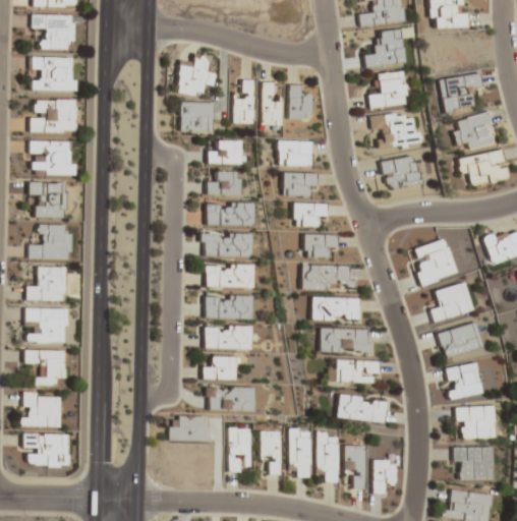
[(405,23),(403,0),(363,0),(363,1),(372,0),(374,13),(359,15),(360,27),(405,23)]
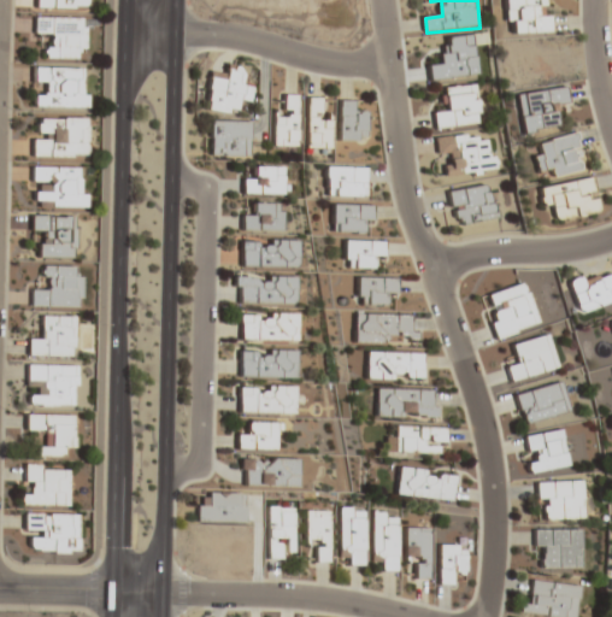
[(553,33),(552,1),(548,1),(547,0),(507,0),(507,34),(553,33)]
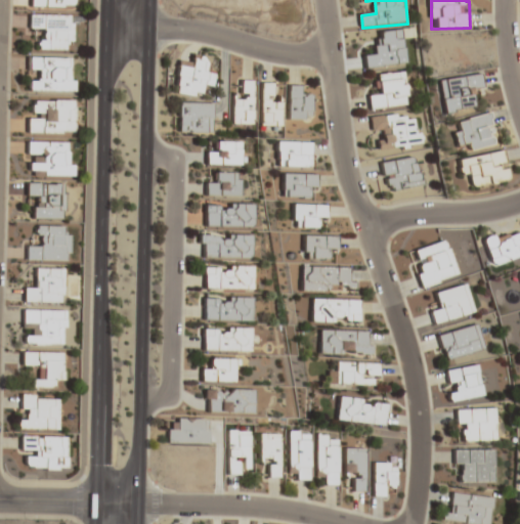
[(42,50),(76,50),(76,15),(33,15),(33,30),(42,30),(42,50)]
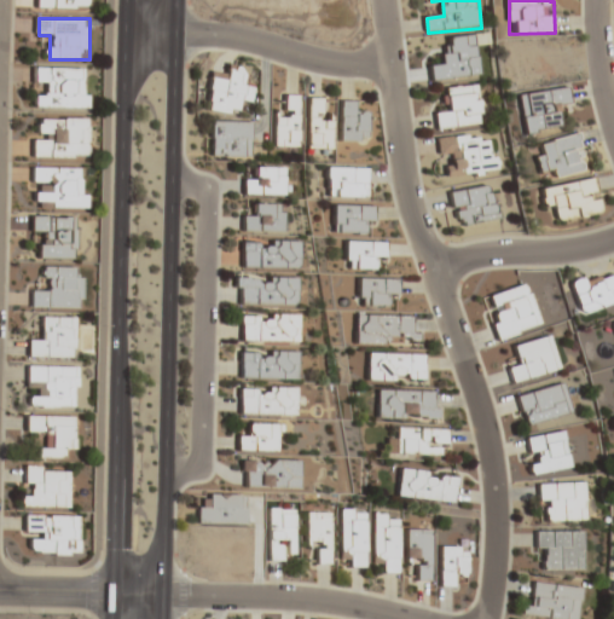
[(242,115),(249,68),(230,65),(229,74),(215,71),(209,110),(242,115)]
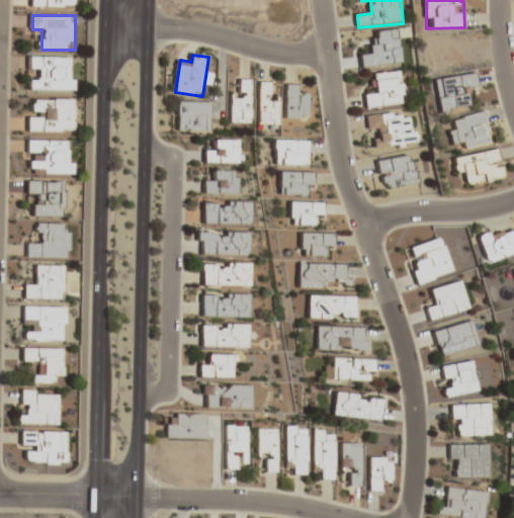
[(75,90),(76,57),(31,57),(31,68),(41,69),(41,80),(31,79),(31,90),(75,90)]
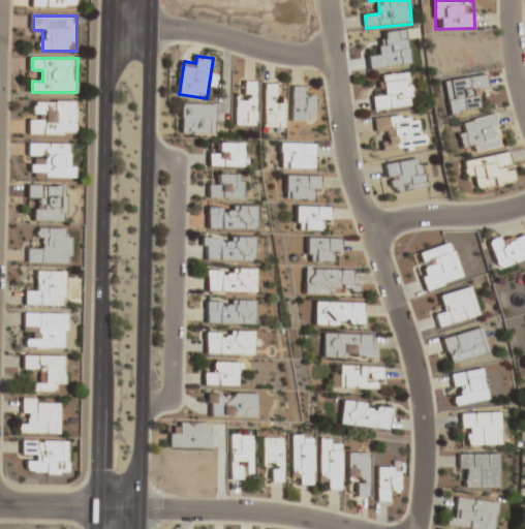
[(412,72),(382,74),(384,96),(375,97),(376,111),(417,106),(412,72)]
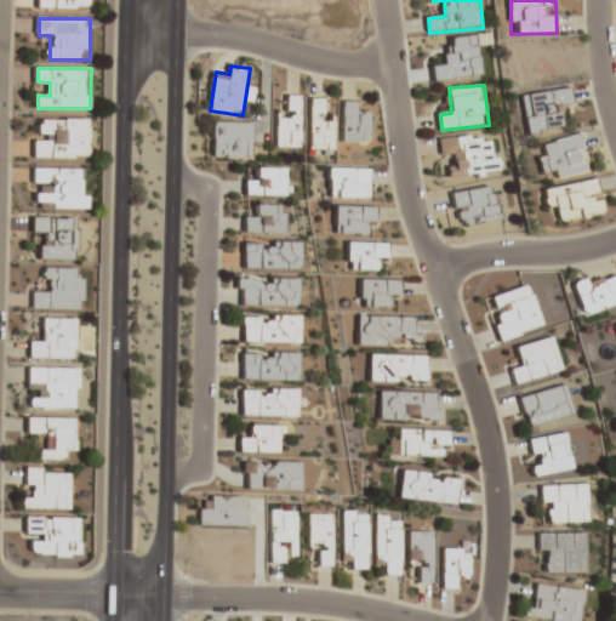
[(523,93),(528,134),(566,129),(564,104),(575,103),(572,87),(523,93)]
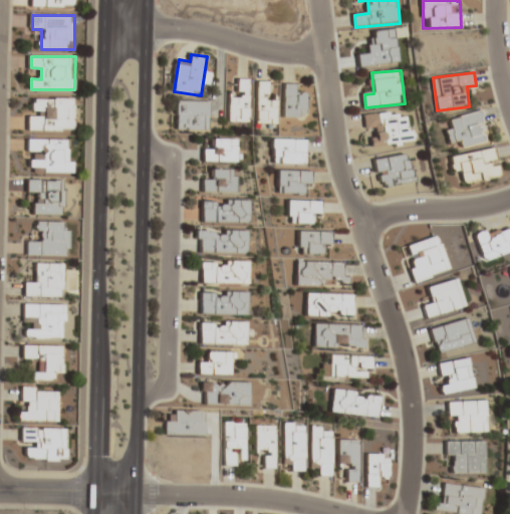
[(250,79),(240,79),(240,95),(230,95),(230,122),(250,122),(250,79)]
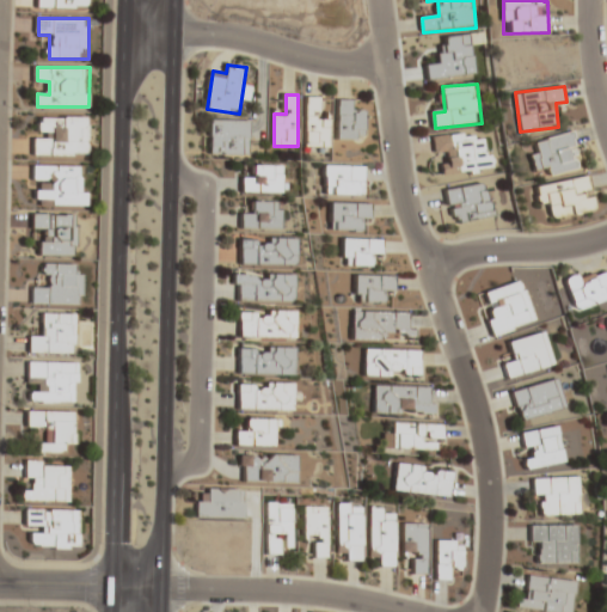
[(307,147),(331,147),(331,121),(320,121),(320,97),(307,97),(307,147)]
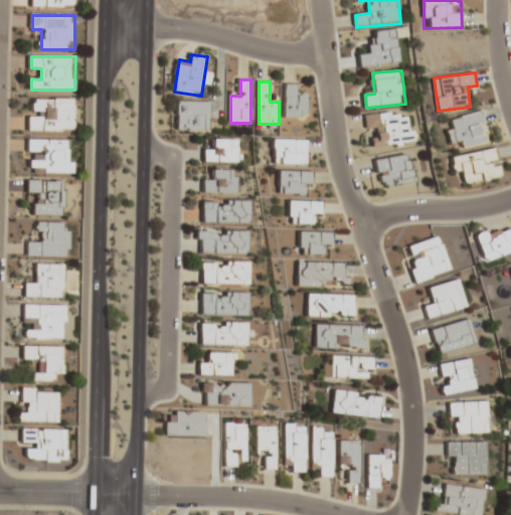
[(308,95),(297,95),(297,83),(285,83),(285,118),(308,118),(308,95)]
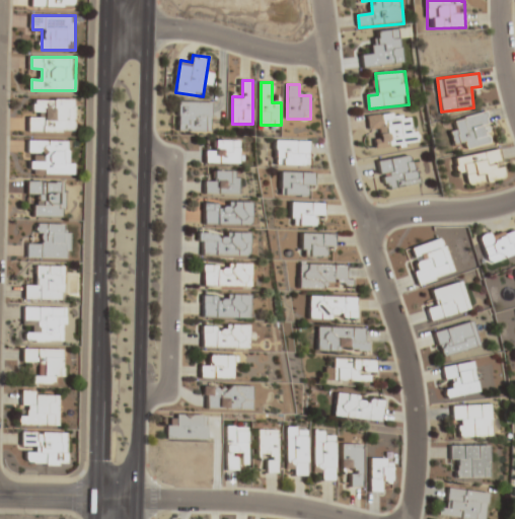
[(30,133),(75,133),(75,99),(30,99),(30,133)]
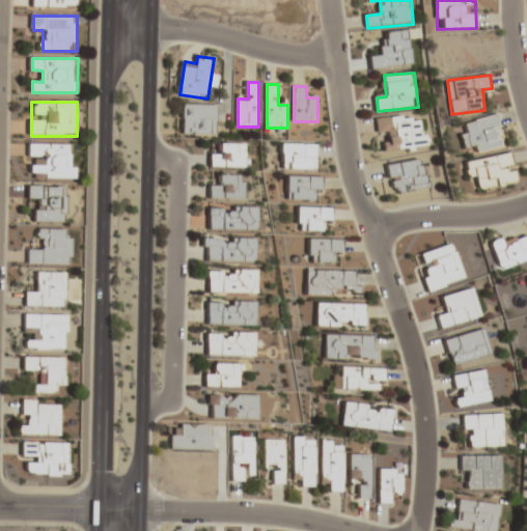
[(184,136),(218,136),(218,104),(184,104),(184,136)]
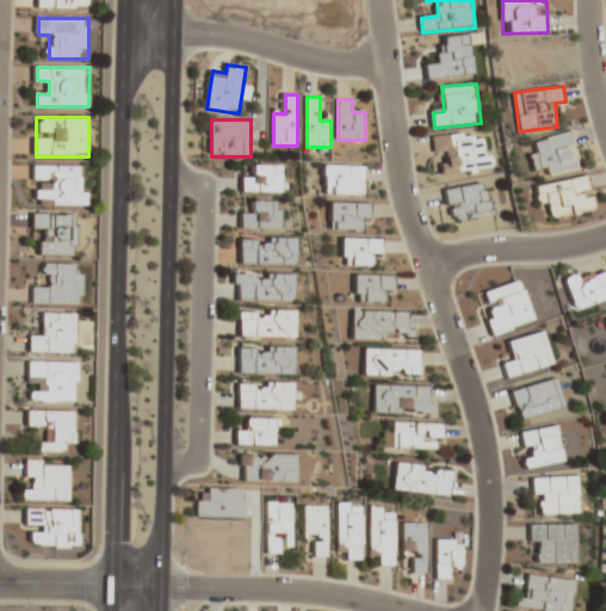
[(537,142),(540,152),(531,154),(536,170),(546,166),(550,177),(582,166),(572,131),(537,142)]
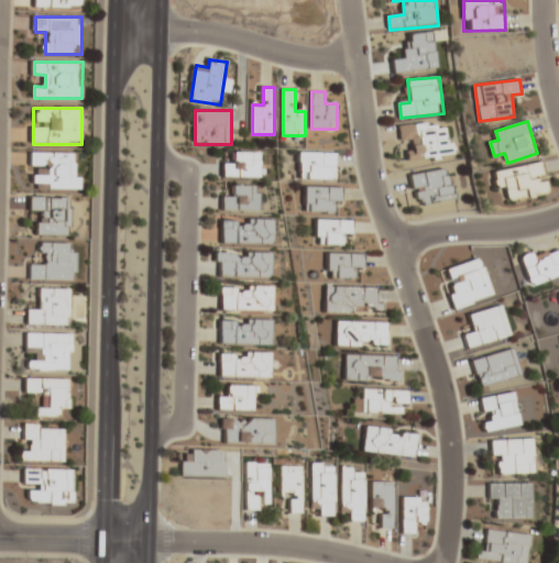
[(414,161),(452,159),(451,123),(402,124),(402,139),(413,139),(414,161)]
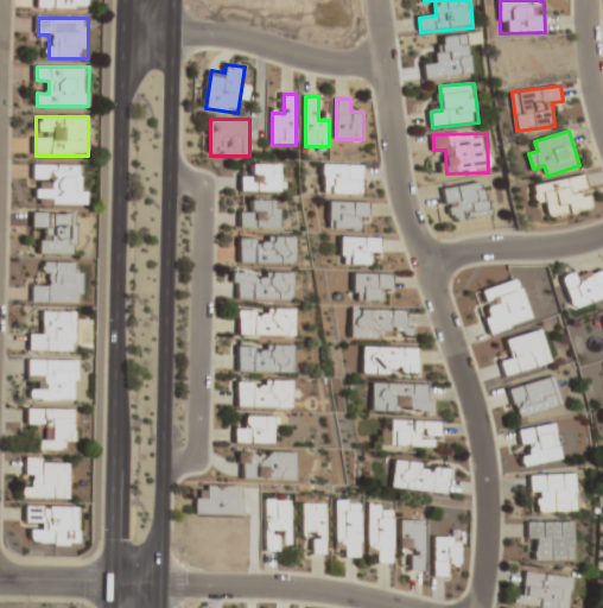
[(242,192),(283,192),(283,163),(254,163),(254,177),(242,177),(242,192)]
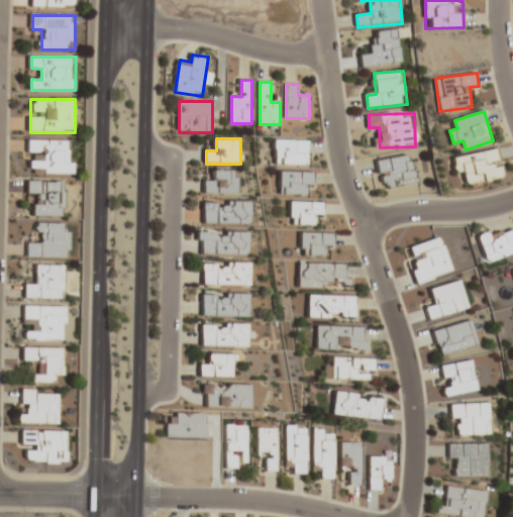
[(310,139),(277,139),(277,165),(310,165),(310,139)]
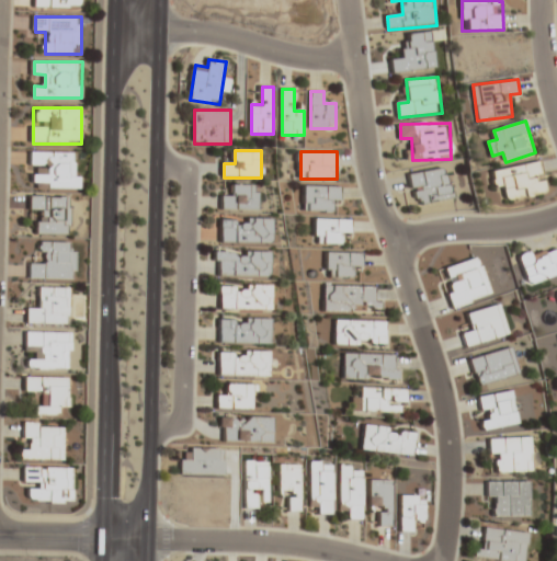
[(33,189),(79,189),(79,152),(33,152),(33,189)]
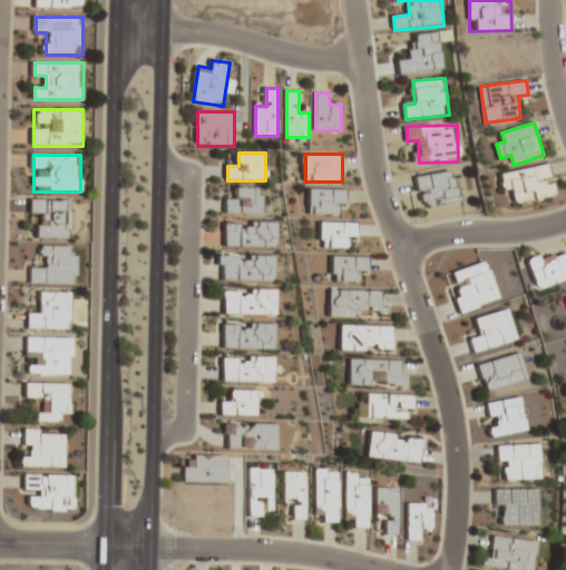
[(516,204),(557,197),(550,164),(501,174),(505,193),(514,190),(516,204)]
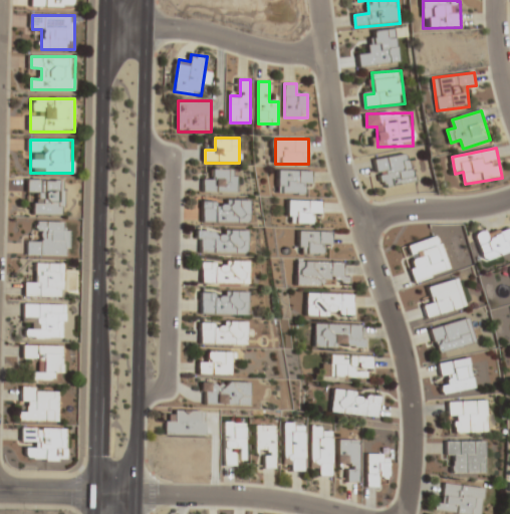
[(381,188),(416,182),(411,154),(376,160),(381,188)]
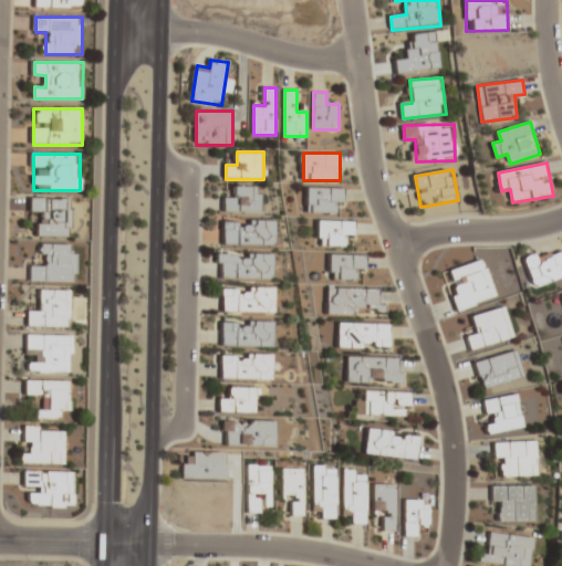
[(260,186),(236,186),(236,198),(225,198),(225,212),(260,212),(260,186)]
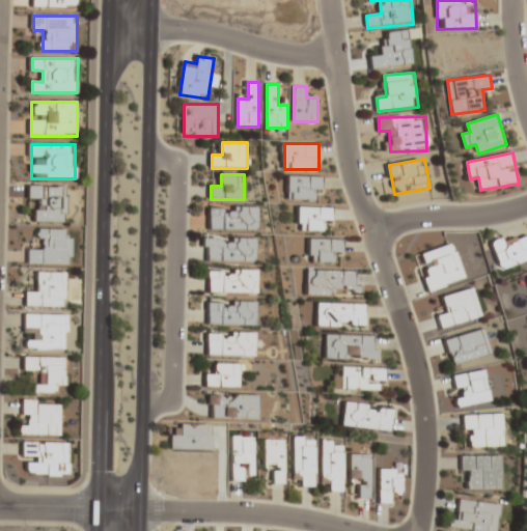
[(323,190),(323,176),(289,176),(289,199),(314,199),(314,190),(323,190)]
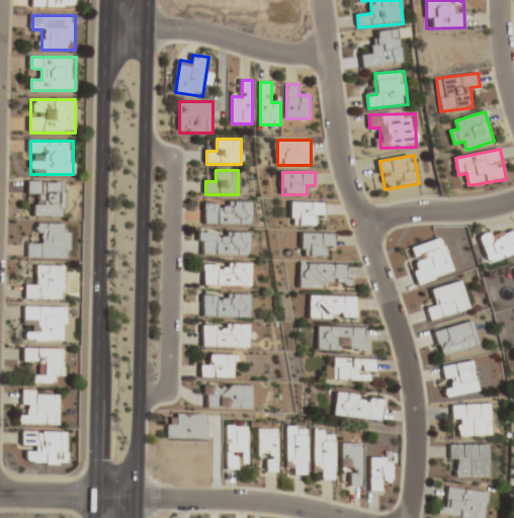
[(66,181),(29,181),(29,192),(36,192),(36,217),(66,217),(66,181)]
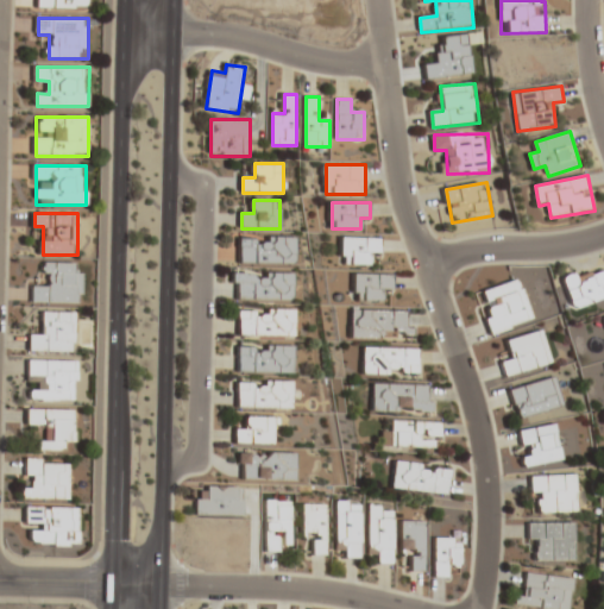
[(240,264),(296,264),(296,238),(240,238),(240,264)]
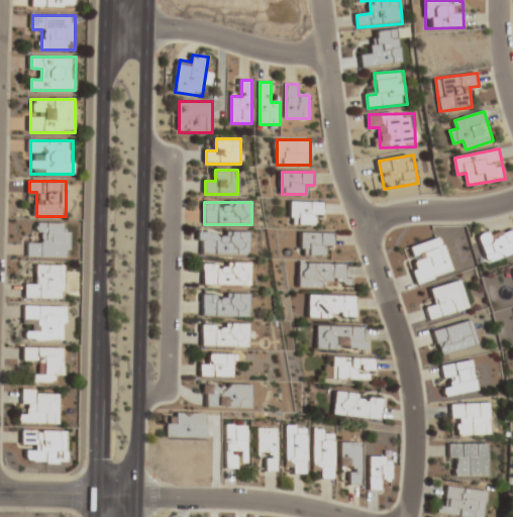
[(291,224),(313,224),(313,215),(324,215),(324,202),(291,202),(291,224)]
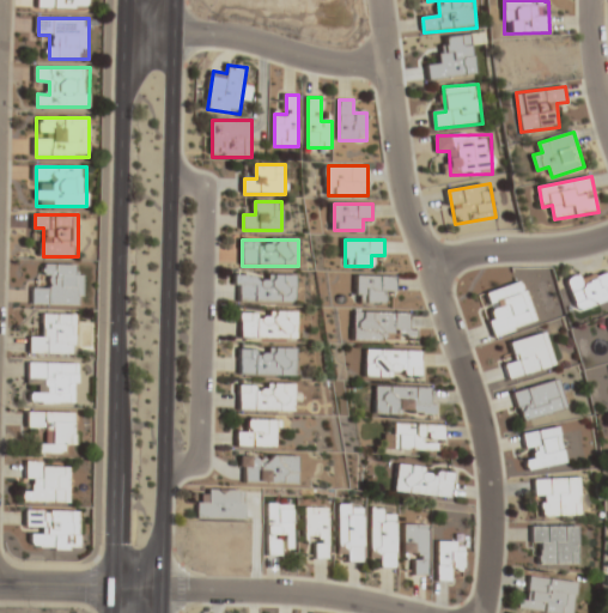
[(84,305),(84,268),(46,268),(46,291),(34,291),(34,305),(84,305)]
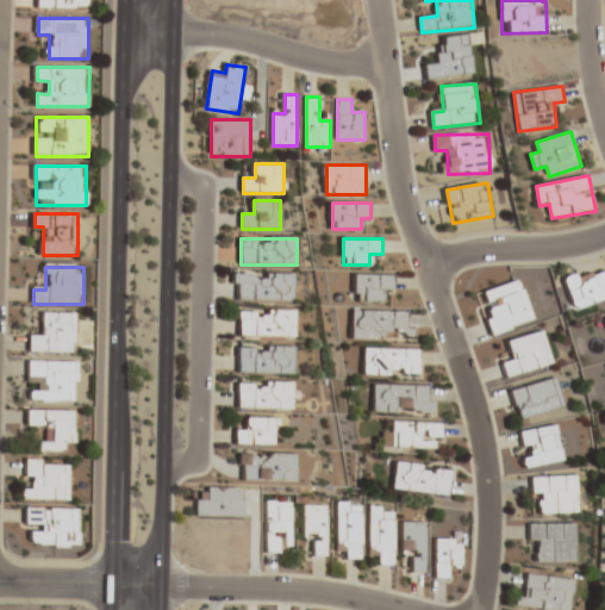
[(580,281),(577,273),(562,279),(578,312),(604,300),(604,271),(580,281)]
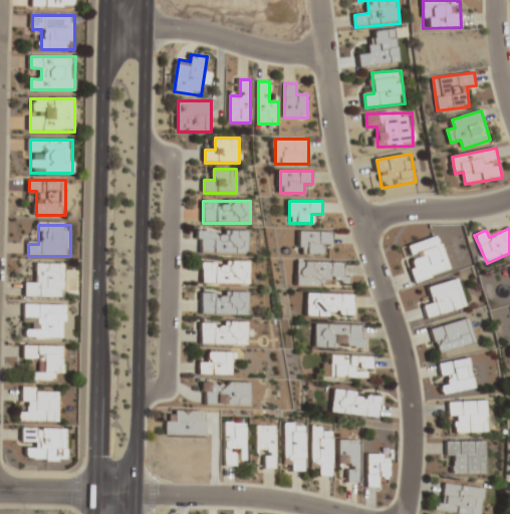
[(248,231),(199,231),(199,253),(248,253),(248,231)]
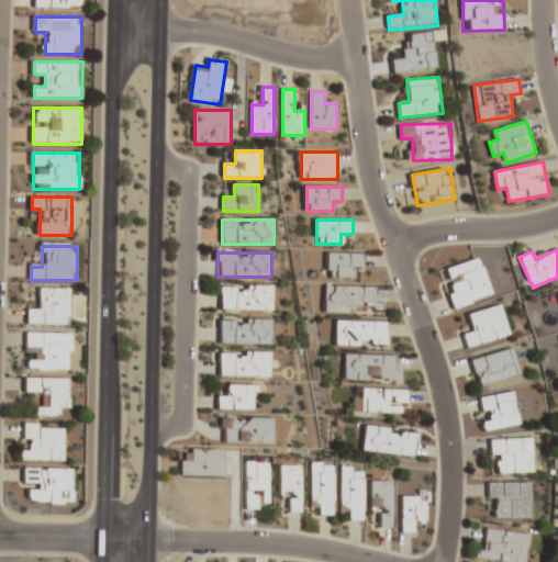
[(328,278),(353,278),(353,267),(365,267),(365,253),(328,253),(328,278)]
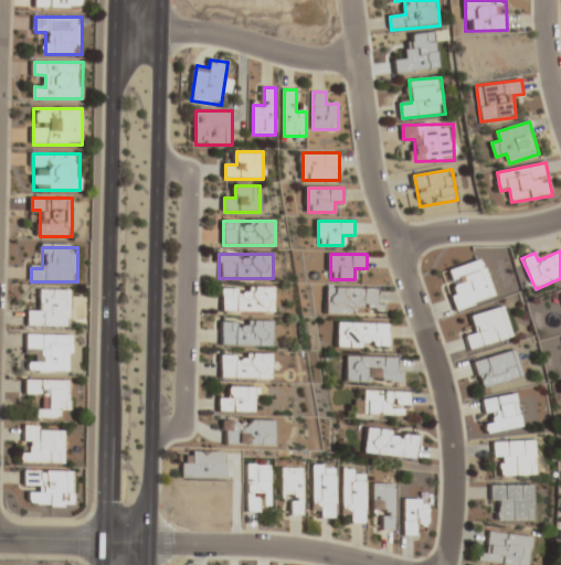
[(451,269),(456,286),(450,288),(457,310),(497,297),(484,258),(451,269)]
